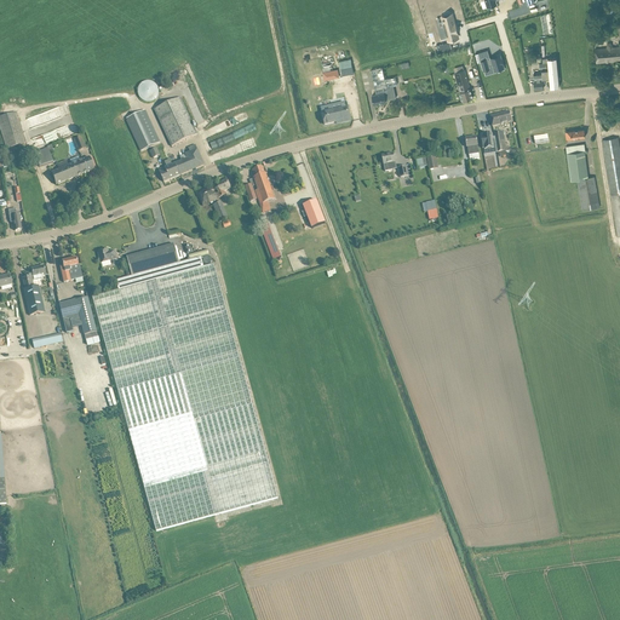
[(445,26),(440,27),(442,35),(447,34),(449,40),(458,38),(457,33),(455,24),(454,24),(452,15),(443,17),(445,26)]
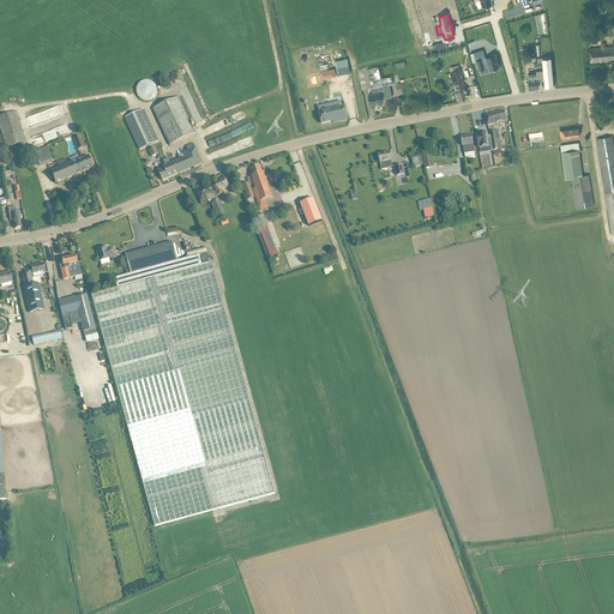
[(613,58),(613,46),(607,47),(606,43),(603,42),(601,44),(602,47),(589,48),(591,62),(609,60),(608,59),(613,58)]
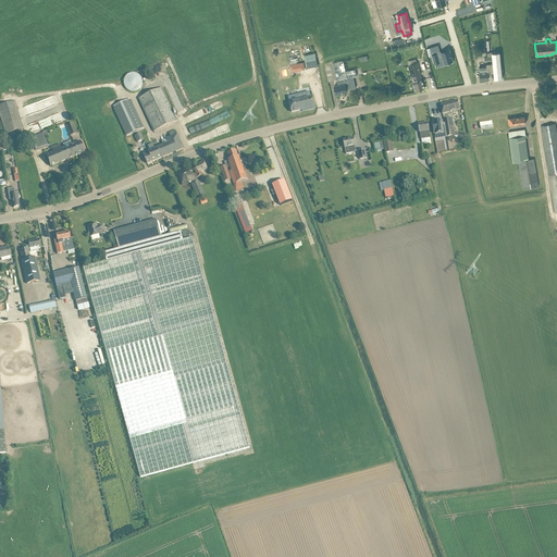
[(438,46),(428,49),(429,57),(433,56),(435,63),(444,61),(445,64),(453,61),(452,58),(453,58),(452,53),(450,53),(450,51),(445,52),(445,51),(441,52),(438,46)]
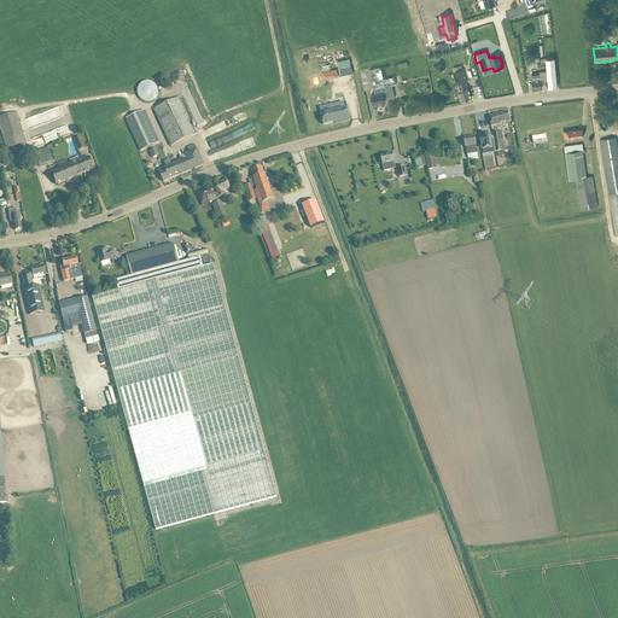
[(558,87),(557,81),(554,57),(546,58),(541,58),(541,62),(546,62),(547,69),(540,70),(540,73),(540,79),(541,79),(548,79),(548,87),(558,87)]
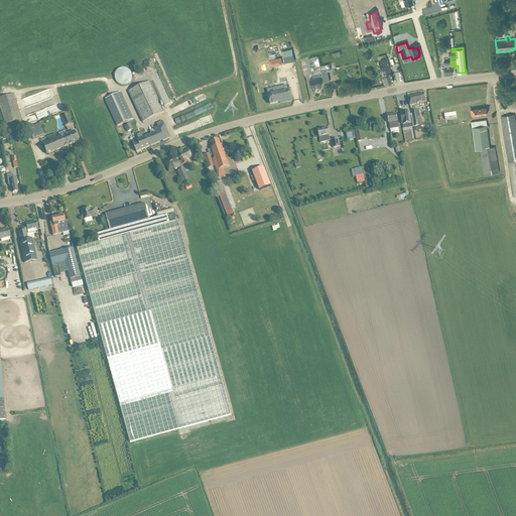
[(308,58),(313,79),(319,78),(319,76),(323,76),(321,73),(328,72),(331,71),(330,63),(320,66),(318,56),(308,58)]
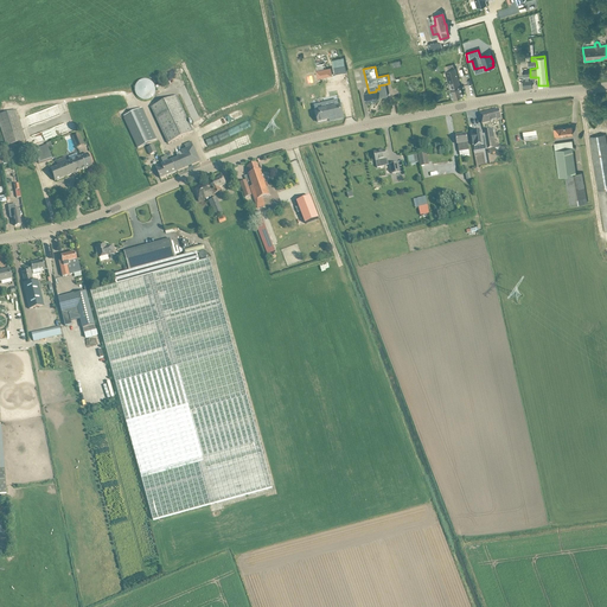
[(449,70),(445,71),(448,81),(449,85),(449,87),(451,94),(453,100),(464,96),(460,87),(458,78),(454,68),(449,70)]
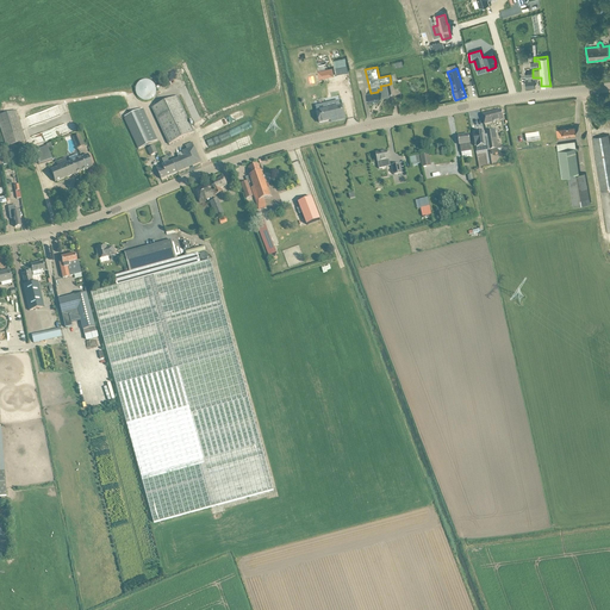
[(332,69),(318,72),(319,79),(334,75),(332,69)]
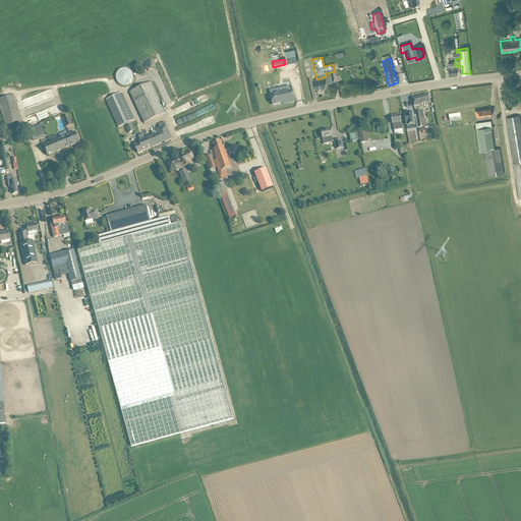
[(457,74),(456,66),(455,66),(455,61),(448,62),(449,66),(448,66),(449,70),(449,75),(457,74)]
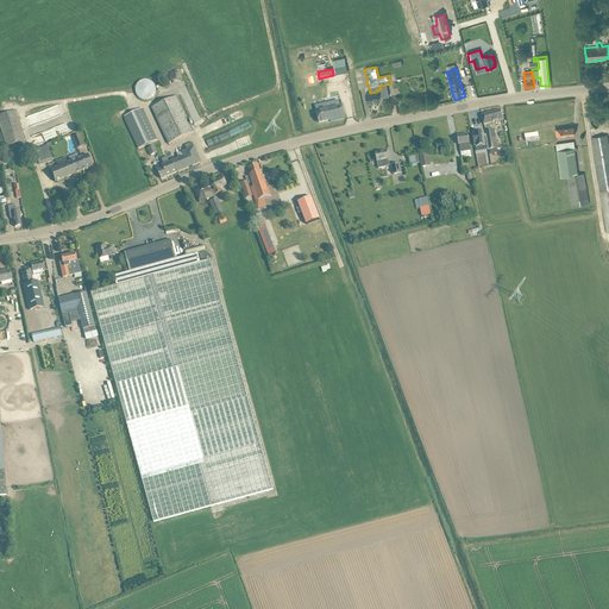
[(151,99),(152,98),(154,98),(155,95),(156,93),(156,92),(156,89),(156,87),(155,86),(154,83),(152,82),(150,81),(149,80),(146,80),(145,80),(144,80),(142,80),(140,81),(139,82),(138,83),(137,85),(137,86),(136,88),(136,89),(136,90),(136,93),(137,94),(137,96),(138,98),(139,99),(140,99),(143,100),(145,100),(146,100),(148,100),(149,100),(151,99)]
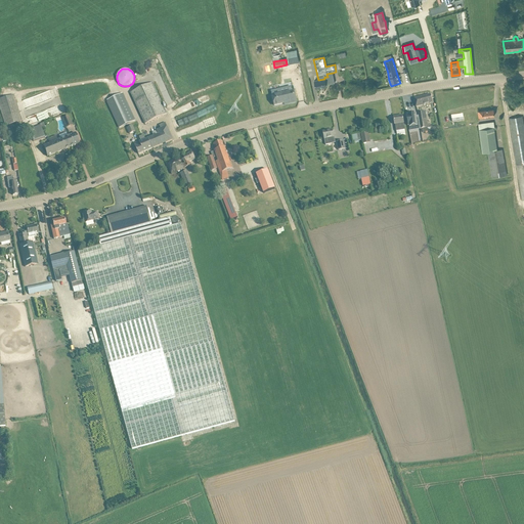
[(335,83),(334,78),(333,73),(326,74),(328,77),(324,77),(324,79),(314,81),(315,83),(316,88),(326,86),(326,85),(335,83)]
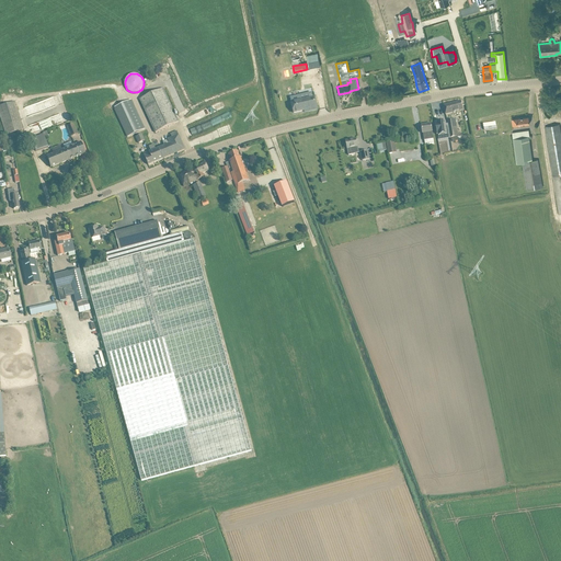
[(163,89),(162,89),(139,100),(156,133),(179,122),(163,89)]
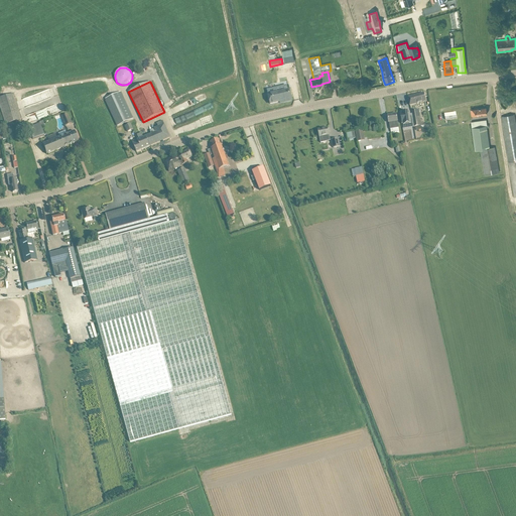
[(281,92),(268,95),(270,104),(283,101),(284,102),(291,101),(289,90),(285,91),(281,92)]
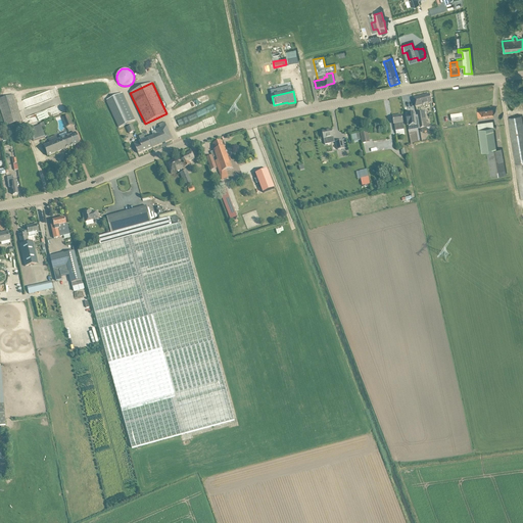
[(122,93),(106,100),(120,128),(135,121),(122,93)]
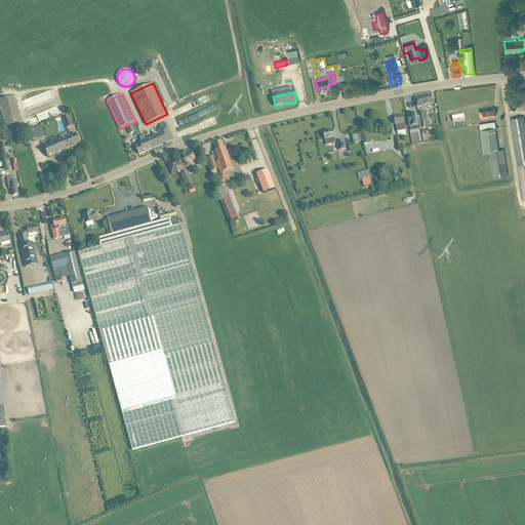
[(415,99),(416,104),(417,107),(433,103),(431,94),(415,99)]
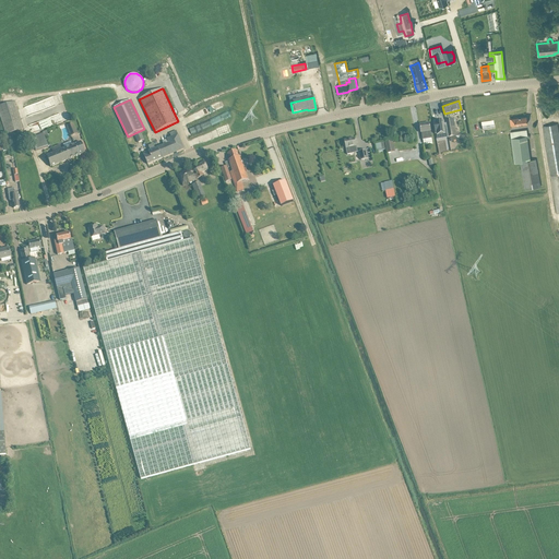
[(23,129),(14,102),(0,105),(0,116),(6,134),(23,129)]
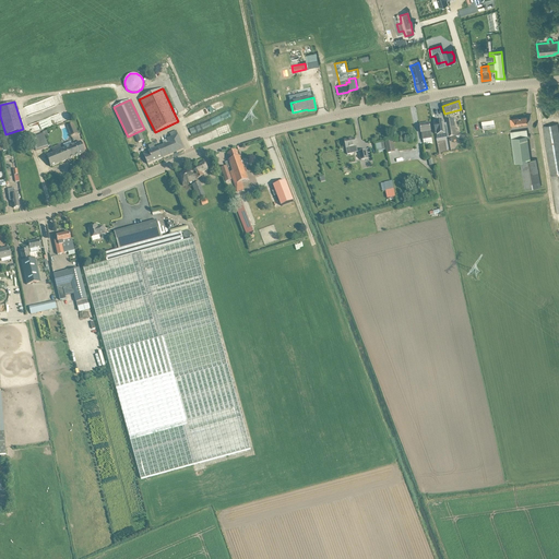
[(510,119),(511,126),(527,123),(526,117),(510,119)]
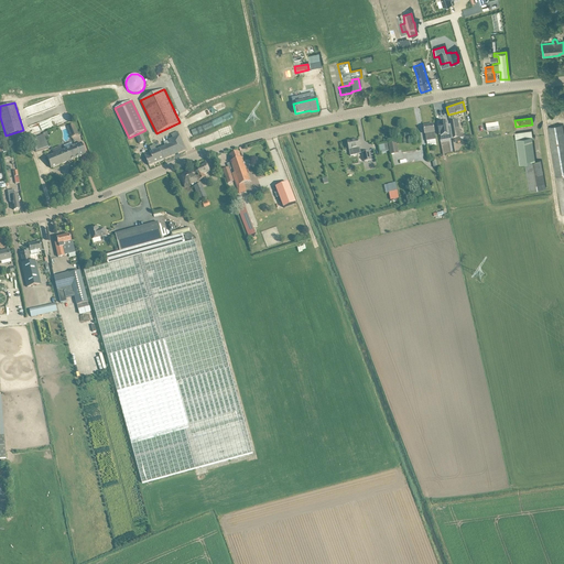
[(461,137),(458,119),(451,121),(453,139),(454,139),(455,142),(461,141),(461,137)]
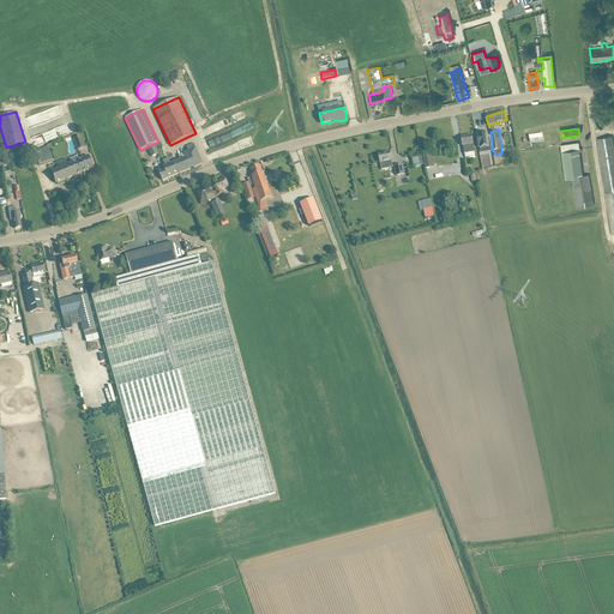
[(477,134),(480,148),(488,146),(489,150),(493,149),(492,143),(489,134),(485,134),(485,133),(477,134)]
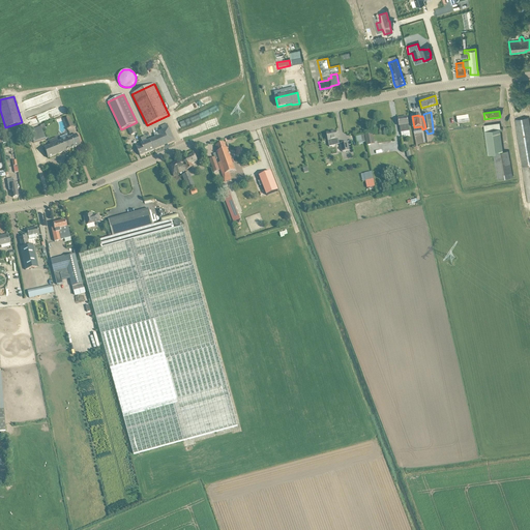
[(63,119),(65,123),(67,129),(74,127),(69,117),(63,119)]
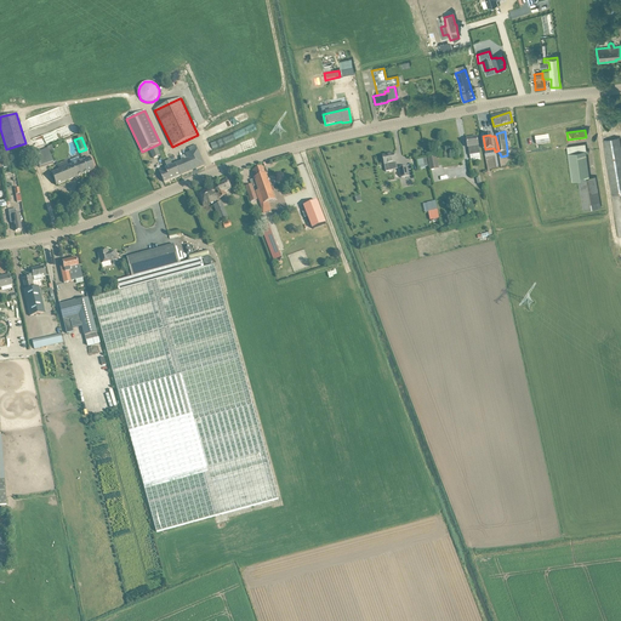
[(466,138),(467,144),(468,148),(469,155),(471,155),(471,159),(479,158),(479,154),(477,137),(466,138)]
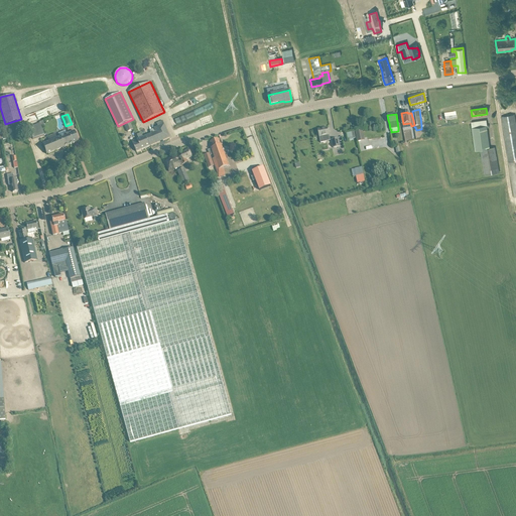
[(501,117),(509,163),(514,197),(515,196),(515,125),(514,114),(501,117)]
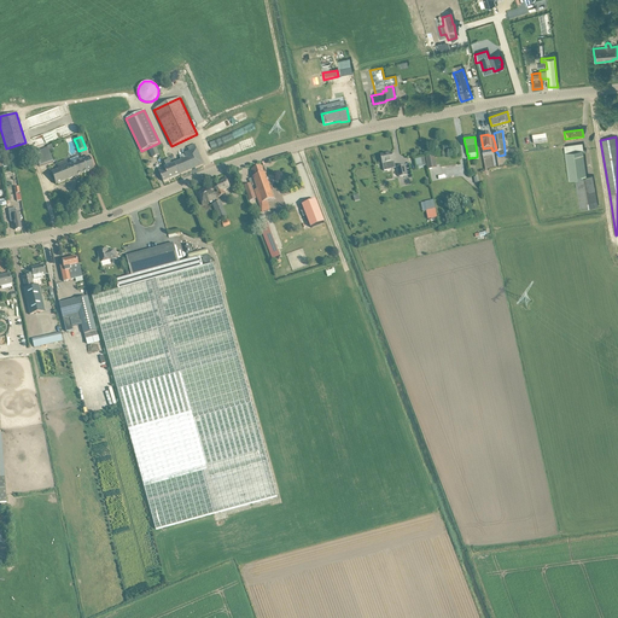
[(587,178),(583,152),(586,152),(586,150),(583,150),(583,143),(564,146),(566,158),(569,180),(576,179),(587,178)]
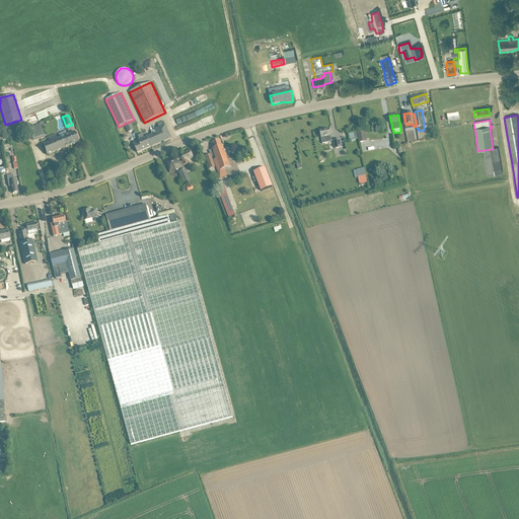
[(44,136),(41,128),(44,127),(44,123),(44,121),(39,123),(40,124),(28,128),(32,140),(44,136)]
